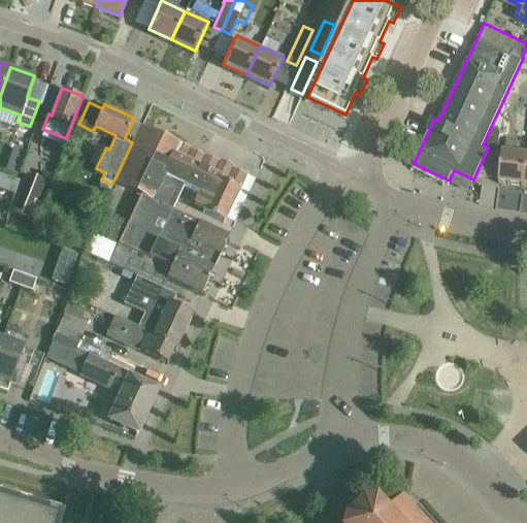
[(116,177),(143,191),(131,218),(120,213),(109,234),(121,239),(120,241),(150,255),(173,205),(172,205),(184,182),(199,189),(194,199),(206,205),(204,208),(225,219),(248,171),(233,164),(233,166),(219,159),(220,158),(178,138),(177,139),(142,123),(133,142),(132,142),(116,177)]
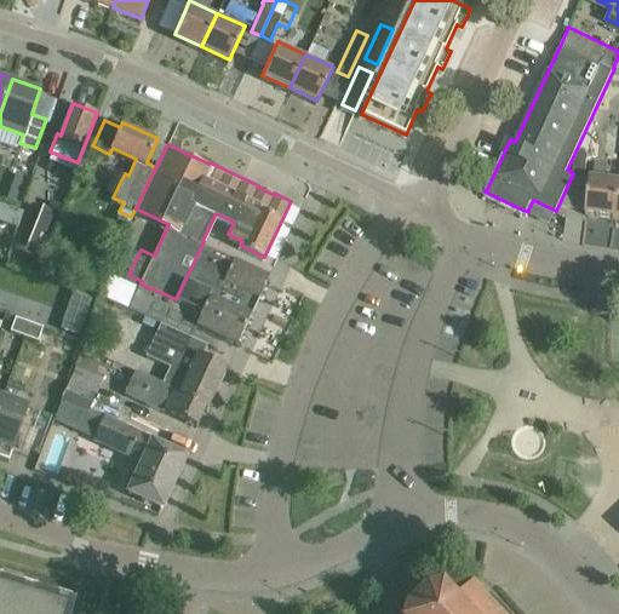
[(577,149),(573,173),(585,176),(589,150),(577,149)]
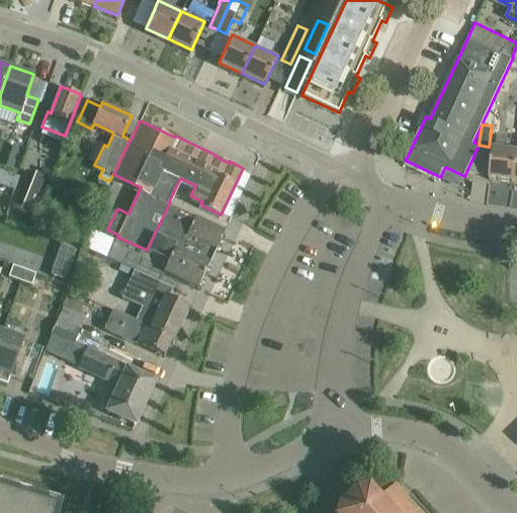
[(516,148),(494,146),(490,176),(515,179),(516,168),(516,148)]
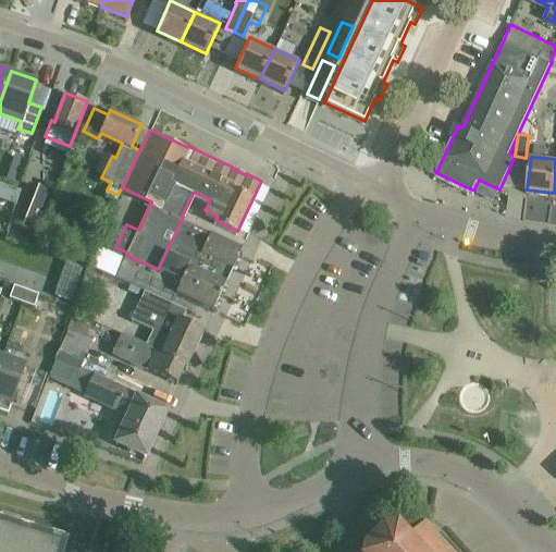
[(33,231),(49,188),(29,181),(13,223),(33,231)]
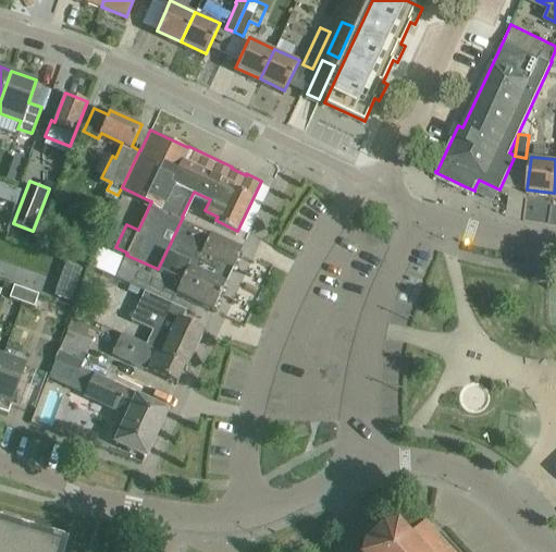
[(158,269),(126,255),(116,274),(121,277),(121,274),(145,286),(144,287),(173,301),(177,291),(213,307),(226,281),(224,280),(232,265),(234,265),(243,245),(223,236),(183,217),(158,269)]
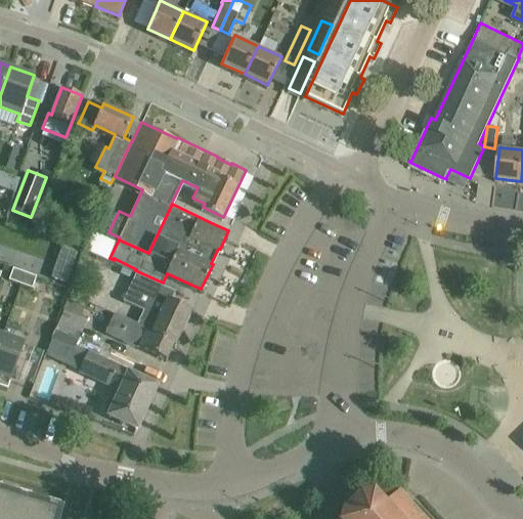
[(110,258),(119,240),(93,228),(85,247),(110,258)]
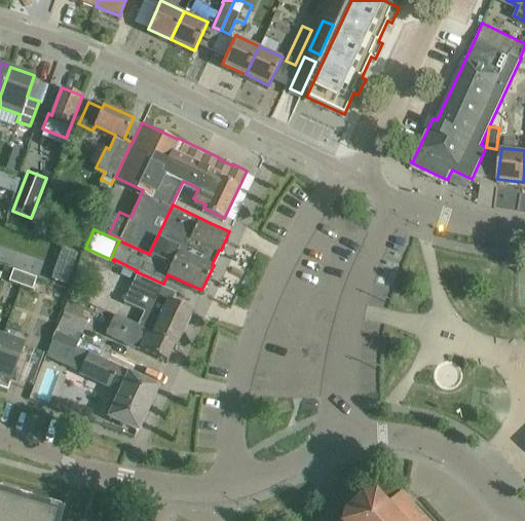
[(58,259),(52,275),(68,281),(73,264),(58,259)]
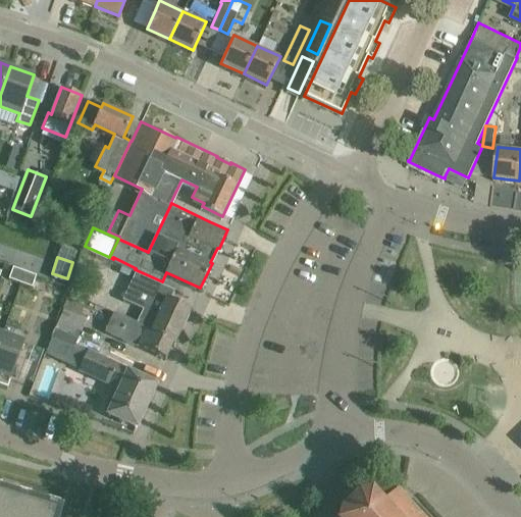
[(10,276),(21,280),(25,269),(14,265),(10,276)]
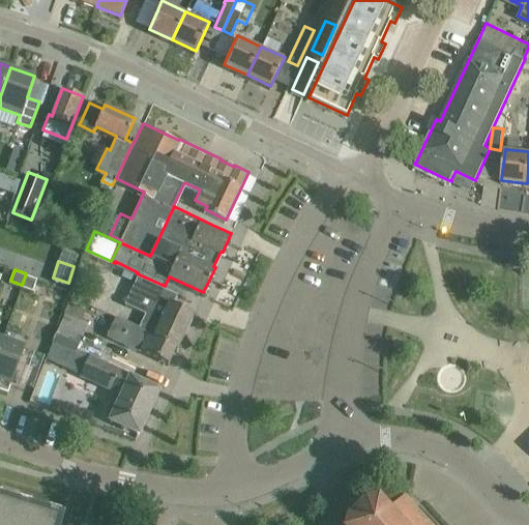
[(37,276),(26,273),(22,285),(33,288),(37,276)]
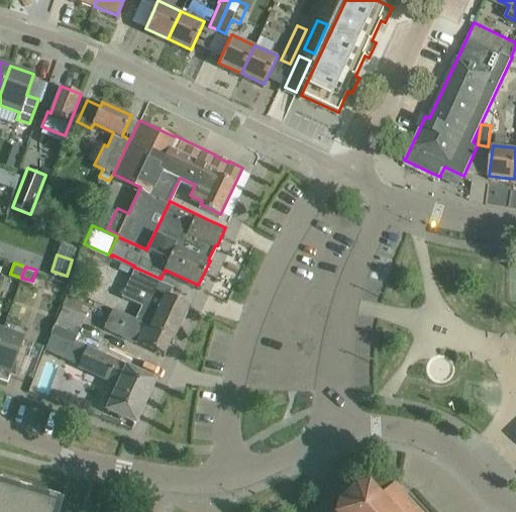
[(142,302),(135,316),(135,317),(146,322),(145,325),(172,338),(174,339),(190,304),(169,294),(174,285),(161,279),(133,267),(121,292),(142,302)]
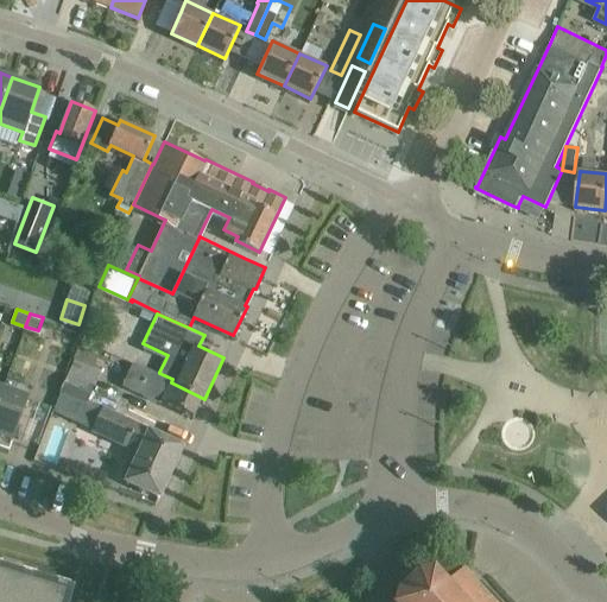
[(58,323),(52,338),(68,344),(74,329),(58,323)]
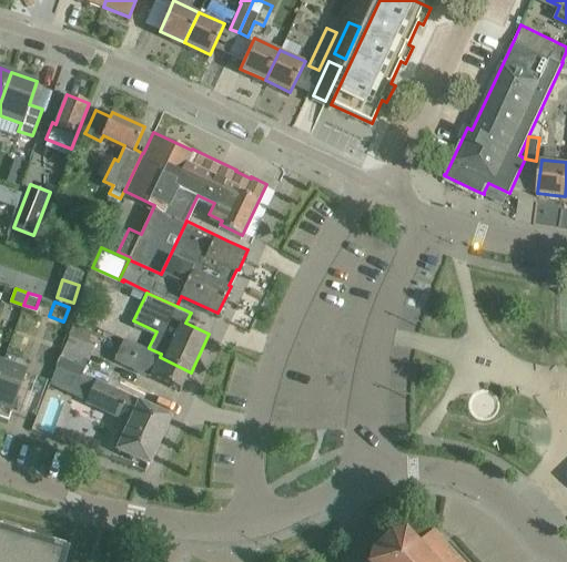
[(70,331),(63,346),(89,357),(101,331),(74,319),(68,331),(70,331)]
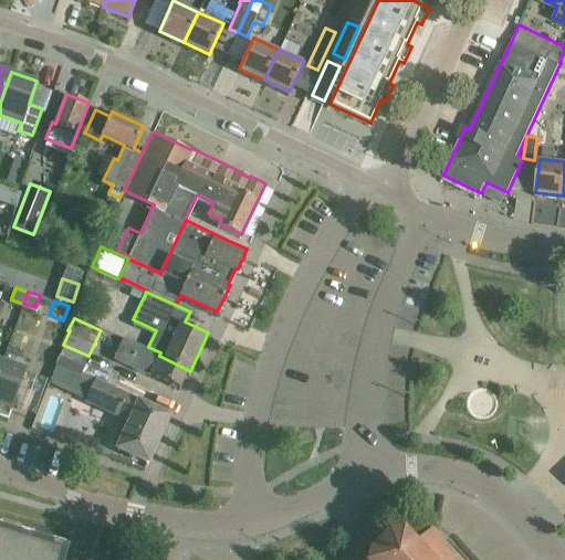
[(180,386),(188,370),(159,356),(160,352),(148,347),(148,346),(124,335),(114,355),(180,386)]
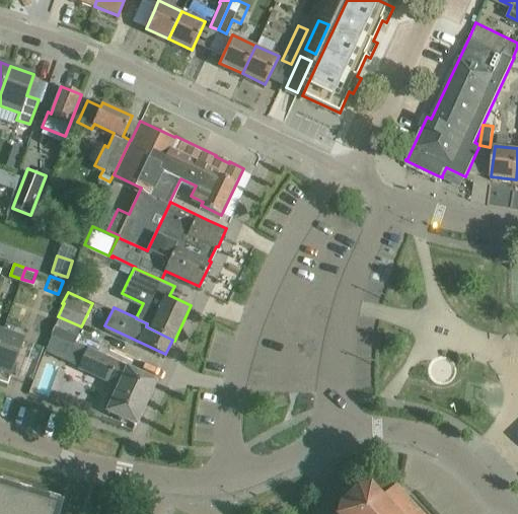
[(75,342),(87,348),(79,364),(121,383),(108,409),(136,422),(156,380),(129,367),(130,366),(97,351),(103,338),(81,326),(58,316),(51,333),(52,333),(50,339),(64,345),(67,340),(74,343),(75,342)]
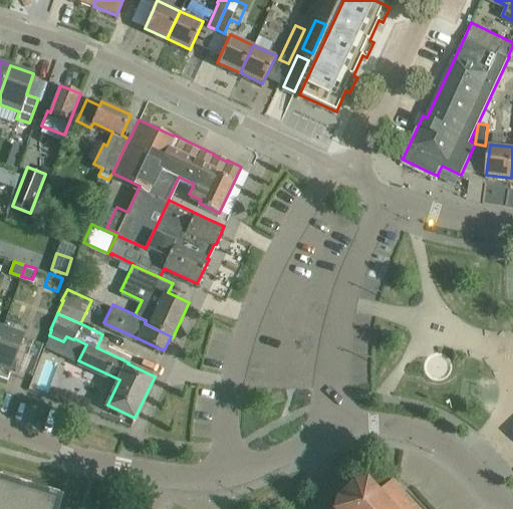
[(2,327),(0,333),(0,366),(11,370),(24,334),(2,327)]
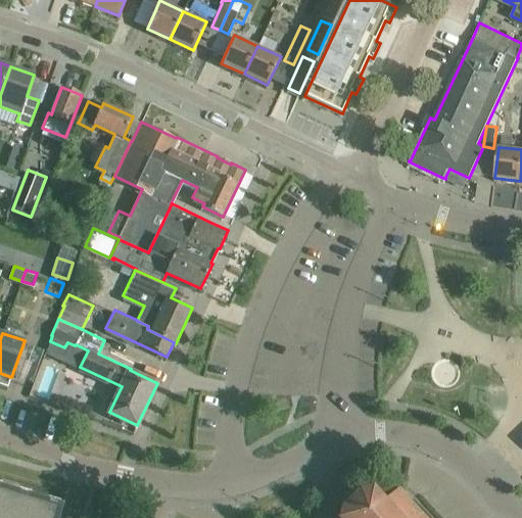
[(0,517),(57,517),(60,508),(39,501),(32,499),(29,499),(28,504),(16,501),(18,495),(0,489),(0,517)]
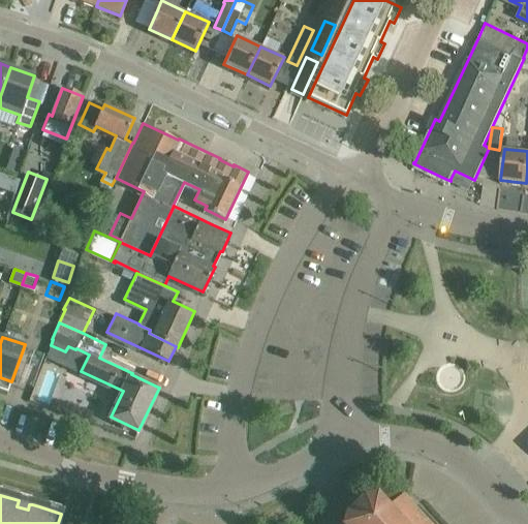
[(428,523),(403,496),(387,510),(376,498),(365,501),(347,517),(344,523),(428,523)]
